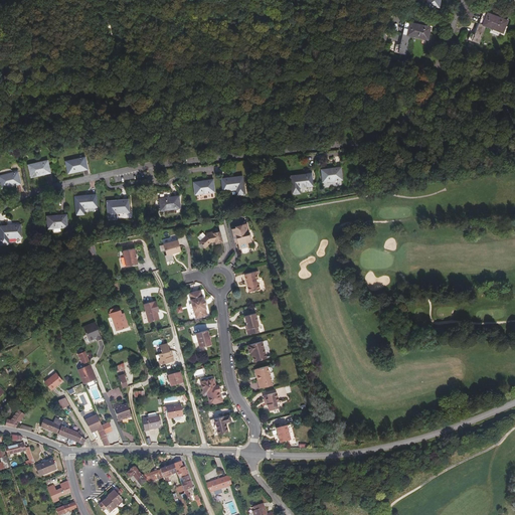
[(479,43),(486,26),(502,32),(505,26),(503,26),(506,20),(483,11),(475,34),(470,32),(468,38),(479,43)]
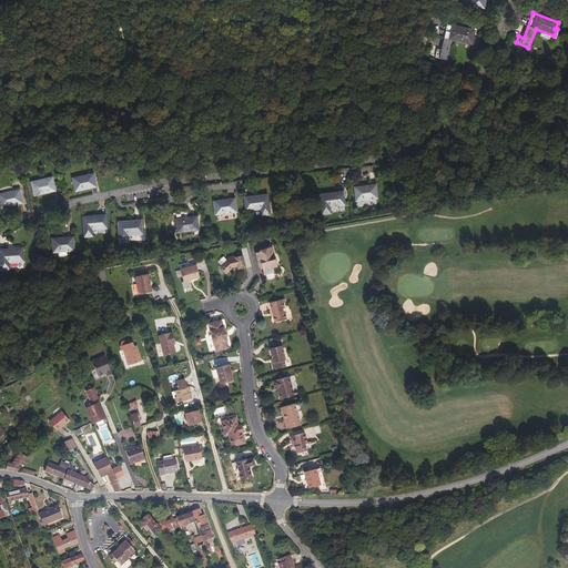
[(448,59),(453,40),(472,43),(473,37),(472,37),(473,30),(447,24),(442,50),(436,49),(435,57),(448,59)]
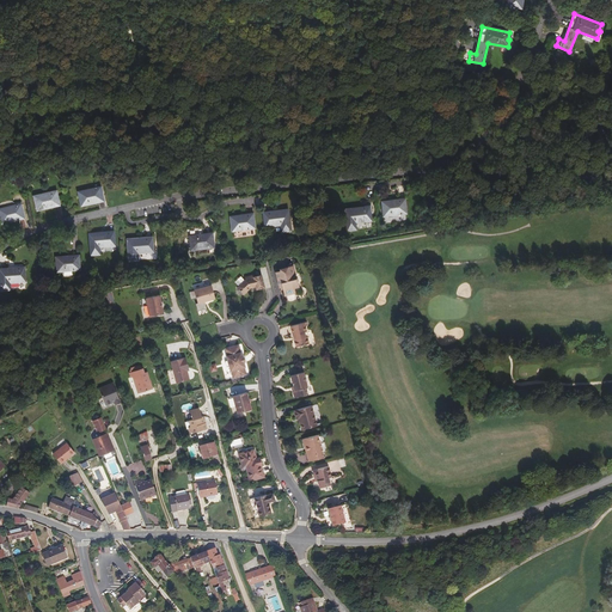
[(78,193),(81,206),(104,201),(101,189),(97,190),(96,188),(78,193)]
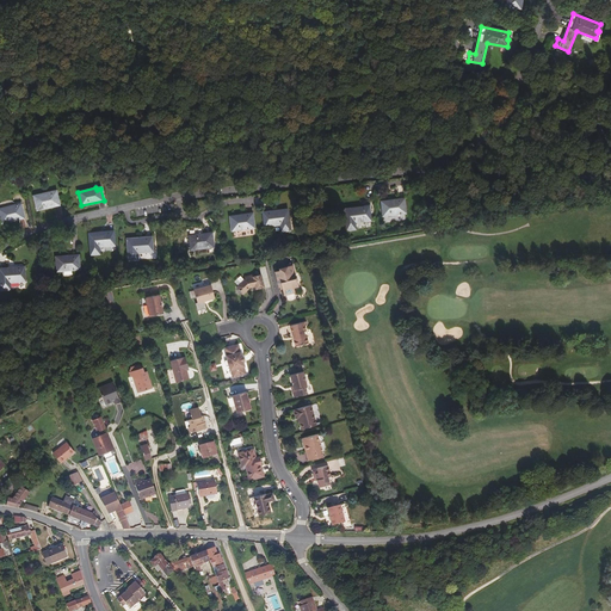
[(34,196),(37,210),(60,204),(56,193),(53,193),(51,192),(34,196)]
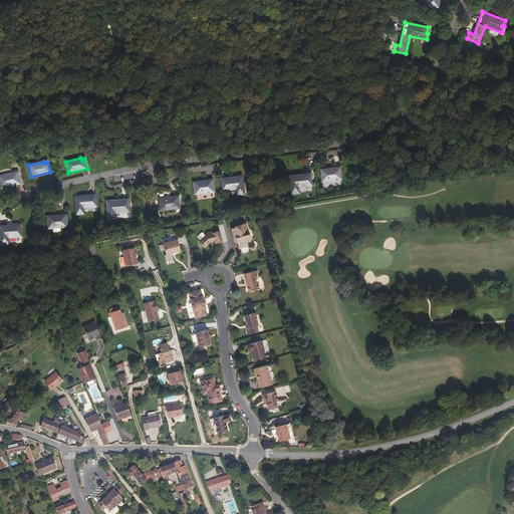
[(321,170),(322,182),(341,180),(340,170),(336,170),(336,168),(321,170)]
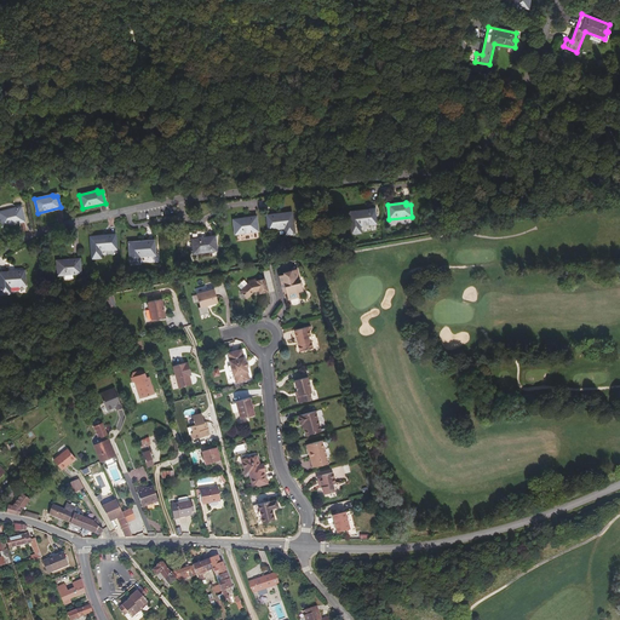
[(0,211),(0,218),(1,227),(24,222),(22,210),(17,211),(17,208),(0,211)]
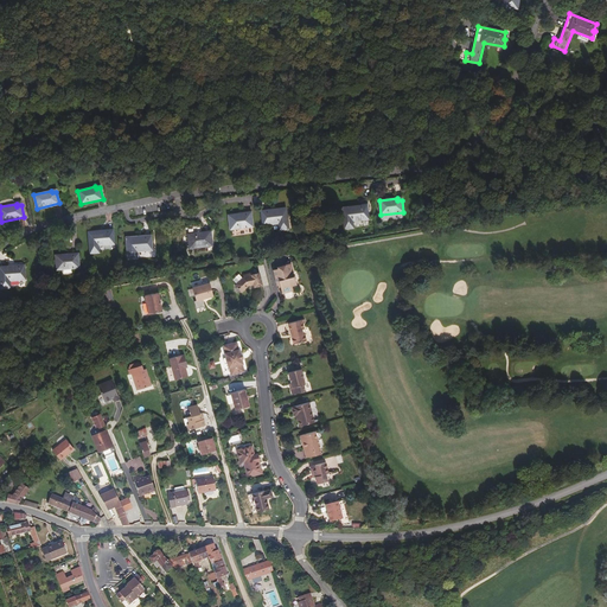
[(363,208),(363,205),(343,208),(345,229),(353,228),(353,221),(369,219),(368,208),(363,208)]
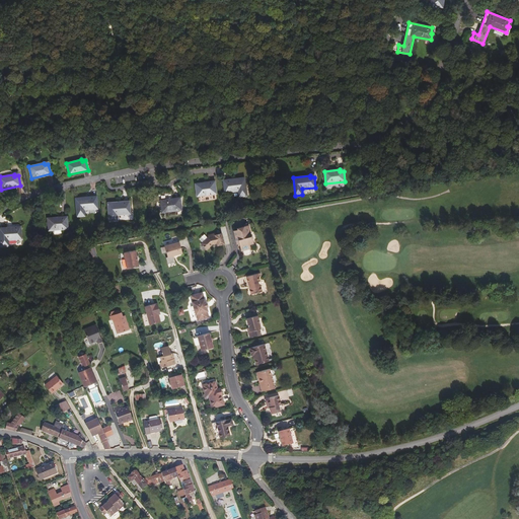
[(244,177),(227,180),(228,182),(224,182),(225,193),(238,191),(239,197),(246,196),(244,177)]
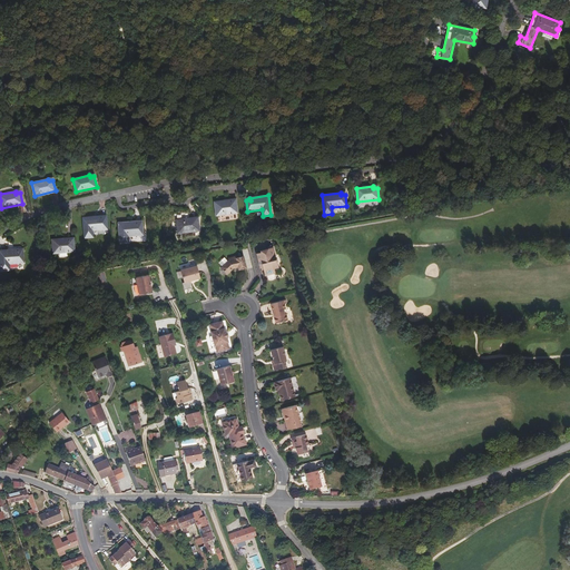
[(215,202),(216,215),(237,213),(236,202),(232,202),(232,199),(215,202)]
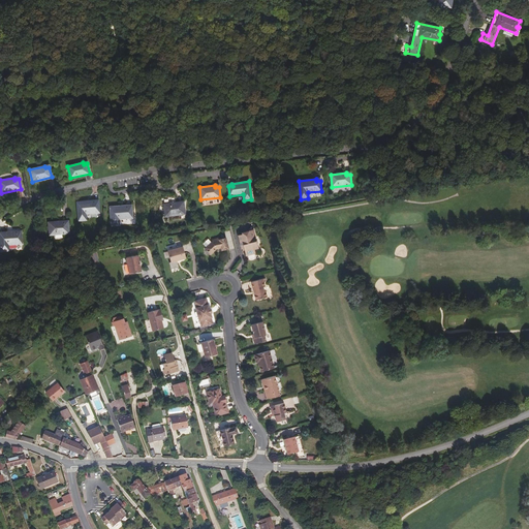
[(95,203),(94,200),(78,203),(80,221),(87,220),(86,214),(100,213),(99,203),(95,203)]
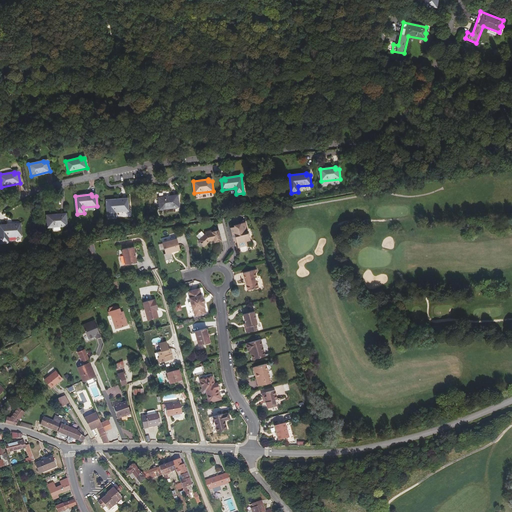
[(179,205),(178,195),(159,198),(160,209),(175,208),(175,206),(179,205)]
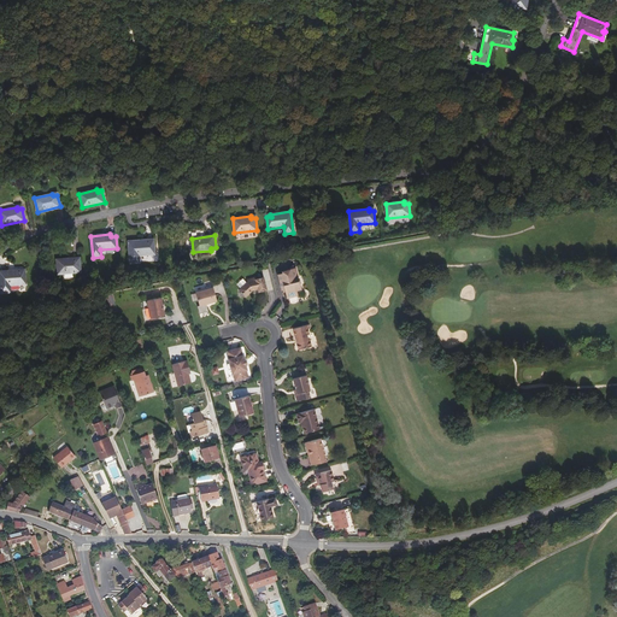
[(148,242),(148,240),(129,242),(130,263),(139,263),(139,256),(154,254),(153,242),(148,242)]
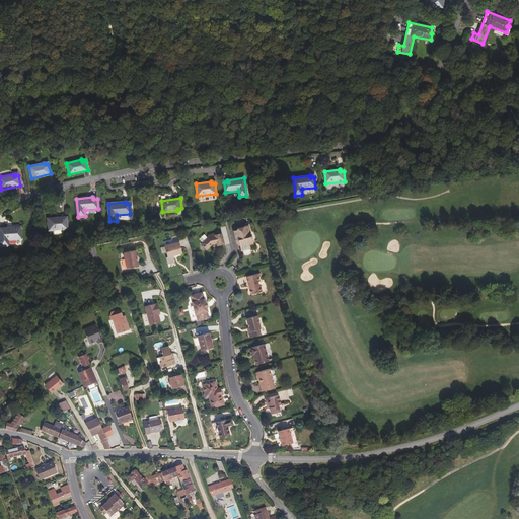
[(48,218),(49,230),(68,229),(67,219),(63,219),(63,217),(48,218)]
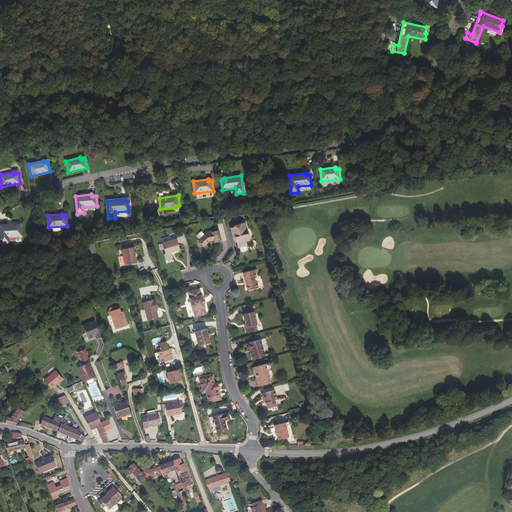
[(234,227),(231,228),(234,238),(236,238),(236,240),(238,247),(247,245),(246,241),(250,240),(248,233),(247,233),(246,230),(247,230),(245,223),(241,223),(234,225),(234,227)]
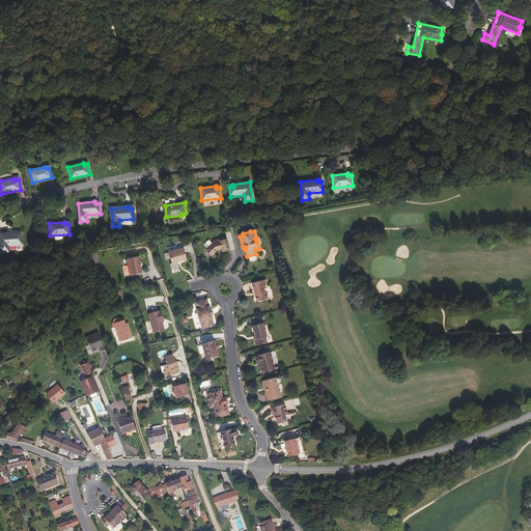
[(18,234),(18,232),(0,233),(1,252),(9,252),(8,246),(23,245),(22,234),(18,234)]
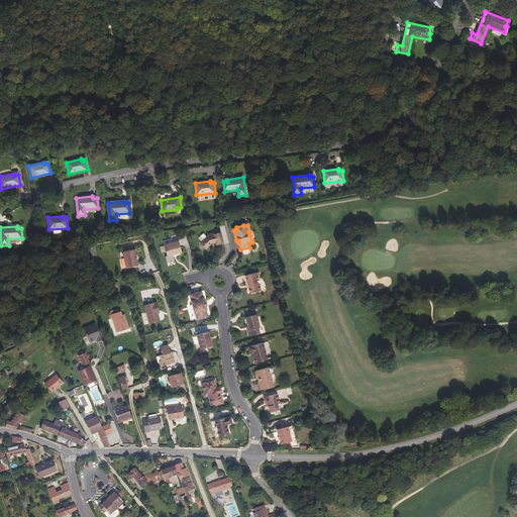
[(201,243),(201,245),(203,247),(205,247),(206,248),(211,243),(216,241),(217,244),(223,242),(221,232),(214,234),(214,232),(207,234),(208,236),(201,242),(201,243)]
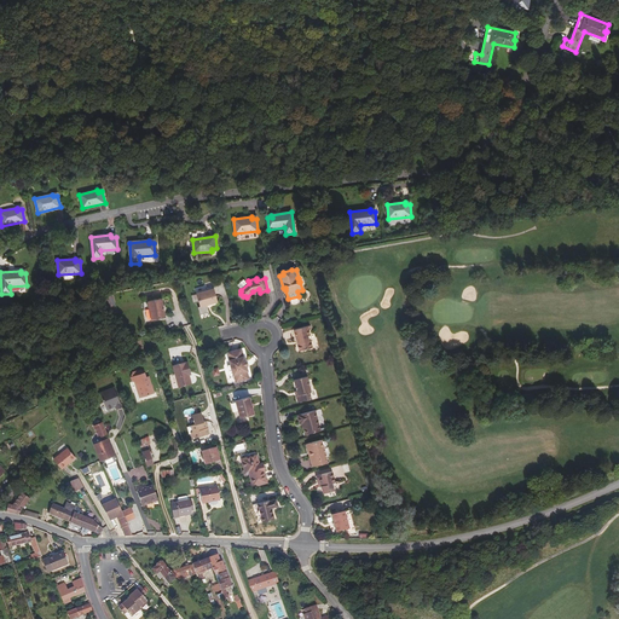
[(214,289),(196,294),(202,313),(209,312),(207,305),(218,302),(214,289)]
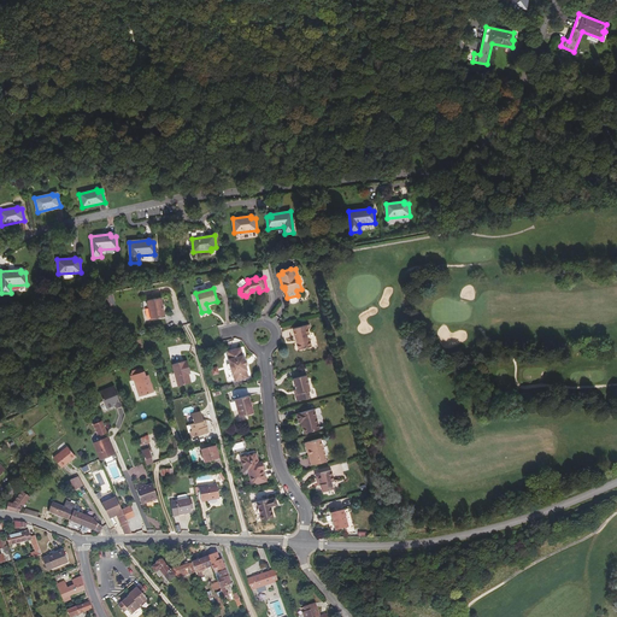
[(162,298),(147,300),(146,303),(147,307),(148,309),(151,319),(165,317),(164,310),(163,305),(162,298)]
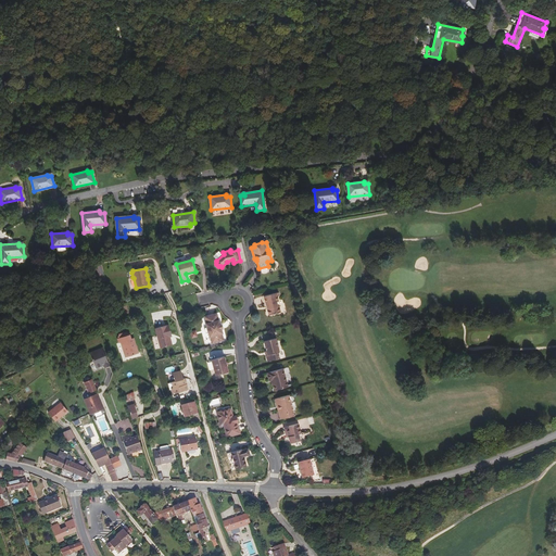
[(276,293),(264,297),(266,304),(267,304),(268,308),(267,310),(269,315),(280,313),(279,306),(280,306),(277,297),(276,293)]
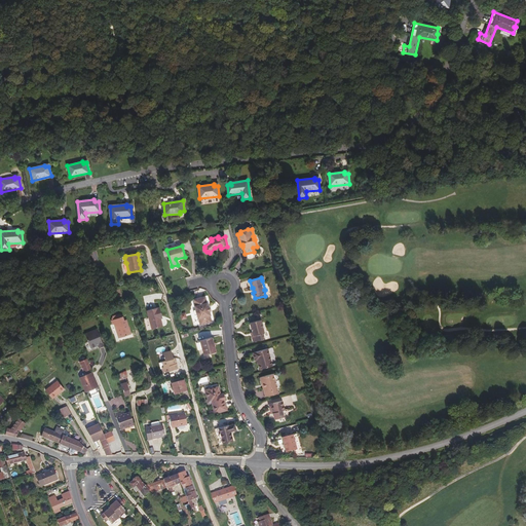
[(208,303),(207,303),(205,296),(194,300),(195,306),(194,306),(198,318),(200,325),(212,322),(211,315),(210,311),(211,311),(210,306),(209,307),(208,303)]
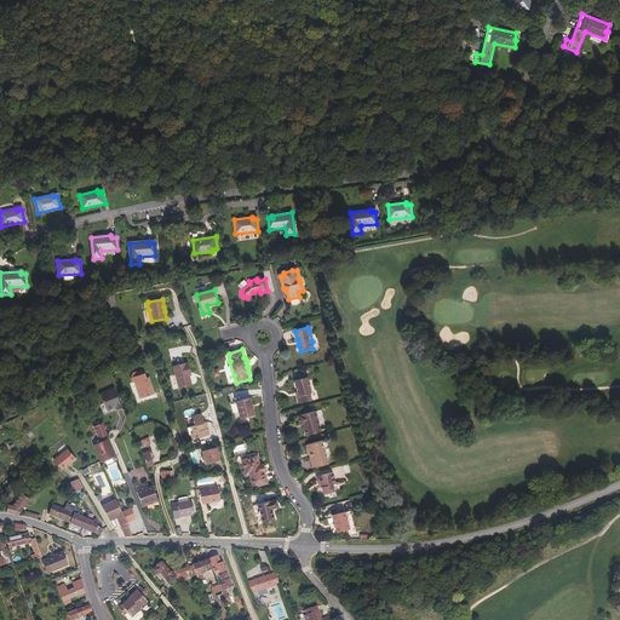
[(190,373),(188,362),(173,366),(179,389),(191,385),(189,373),(190,373)]
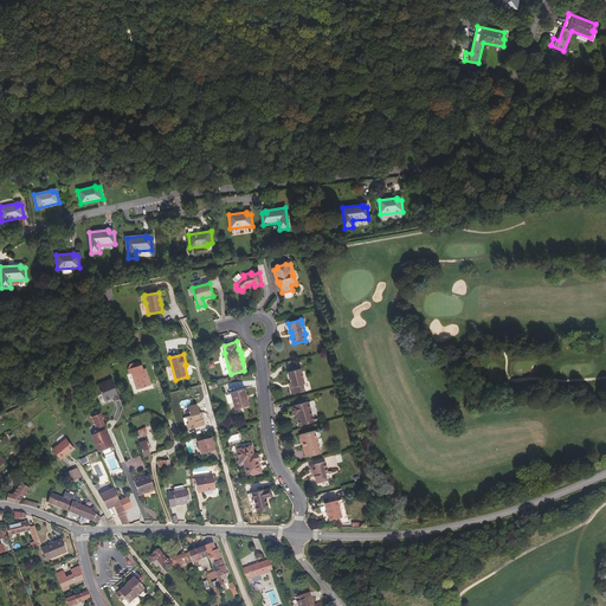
[(206,362),(208,369),(216,367),(213,359),(206,362)]
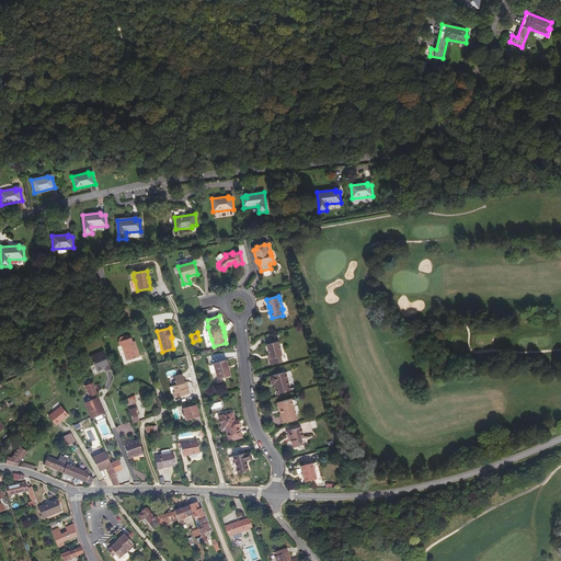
[(140,356),(135,341),(133,342),(132,338),(127,339),(121,341),(118,342),(121,346),(122,345),(127,361),(140,356)]
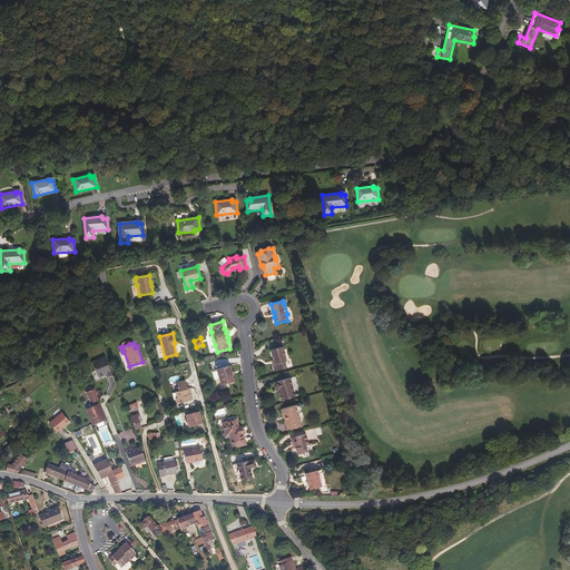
[(271,350),(274,360),(275,364),(273,364),(275,371),(287,367),(285,361),(286,361),(285,355),(286,355),(284,350),(283,346),(271,350)]
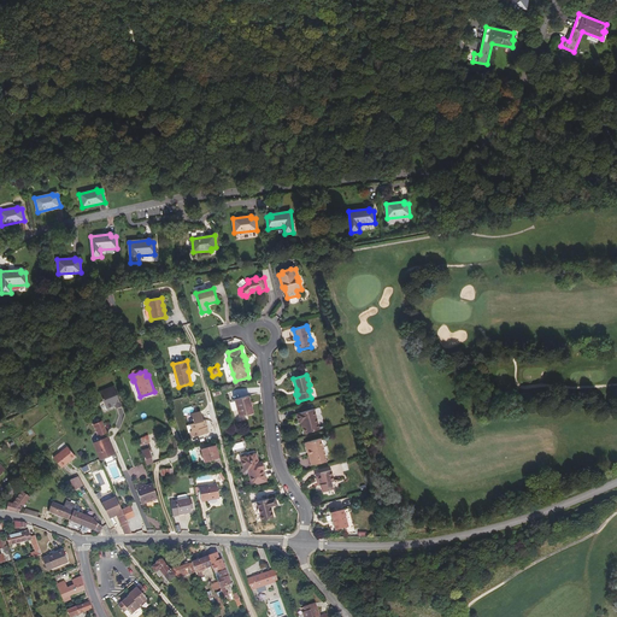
[(122,406),(113,387),(99,392),(106,410),(116,406),(117,409),(122,406)]
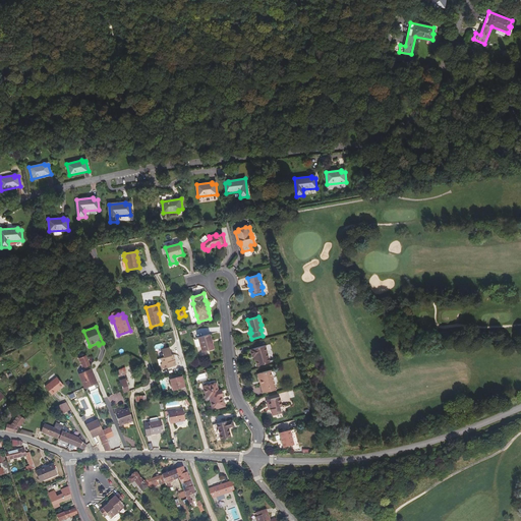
[(214,349),(210,334),(198,338),(203,352),(214,349)]
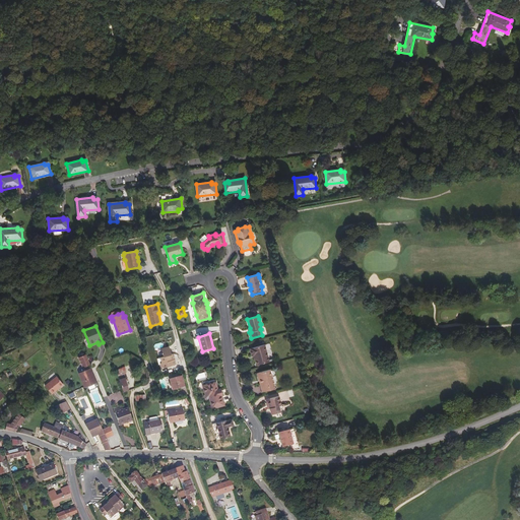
[(252,356),(253,356),(255,355),(256,360),(257,366),(269,362),(265,344),(250,348),(252,356)]
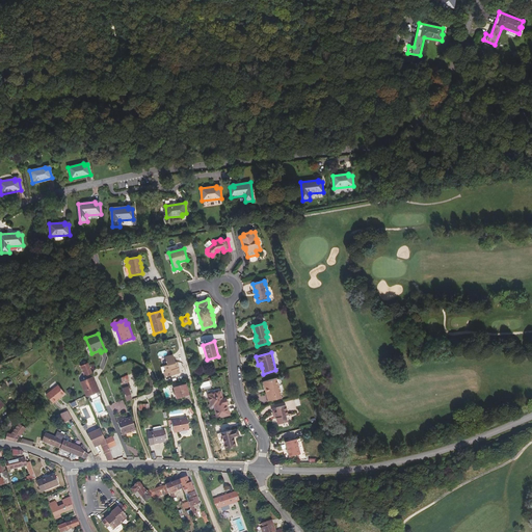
[(167,365),(164,366),(166,372),(164,373),(165,377),(180,373),(179,367),(178,368),(177,362),(176,363),(174,354),(165,356),(167,365)]
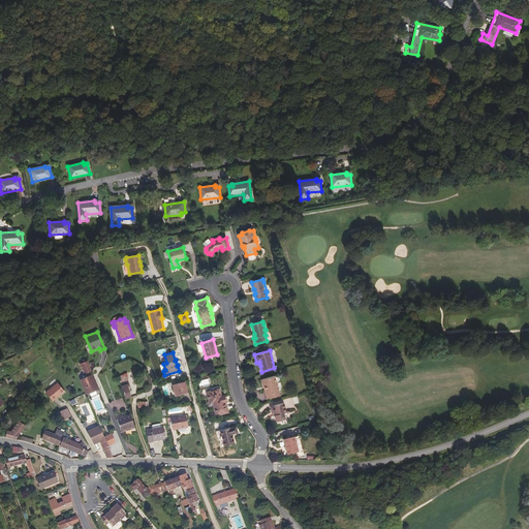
[(91,371),(87,361),(81,364),(85,374),(91,371)]
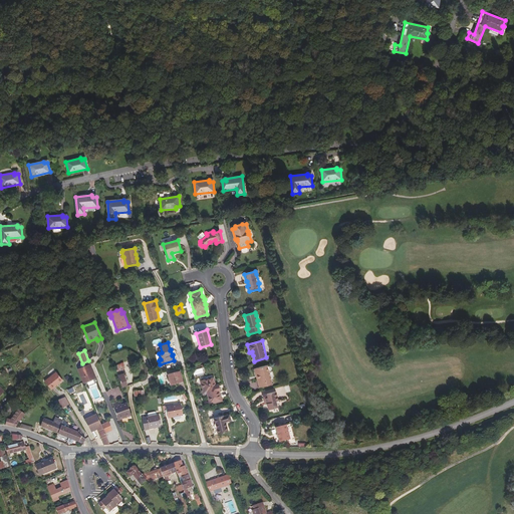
[(118,375),(122,388),(127,386),(125,377),(126,377),(125,373),(124,373),(122,368),(124,367),(123,363),(115,366),(116,369),(118,375)]
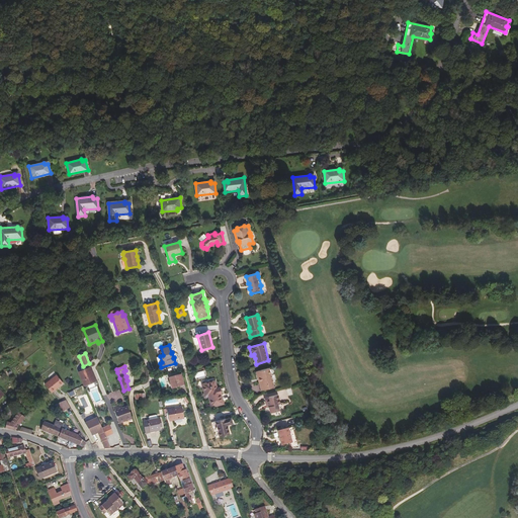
[(96,380),(91,367),(79,372),(84,385),(96,380)]
